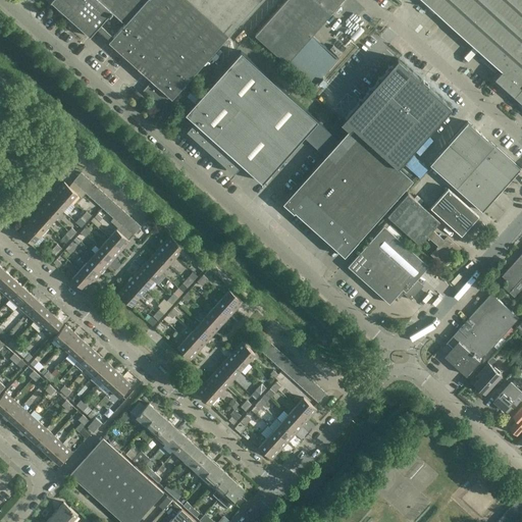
[(51,0),(50,2),(89,37),(108,15),(109,16),(112,12),(125,23),(109,42),(152,81),(144,90),(167,111),(179,98),(181,100),(193,89),(187,83),(260,0),(51,0)]
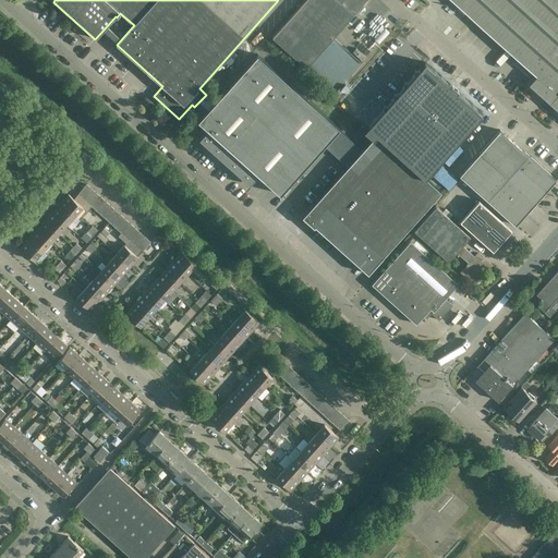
[(306,0),(273,38),(306,69),(334,93),(361,62),(334,37),(366,0),(306,0)]
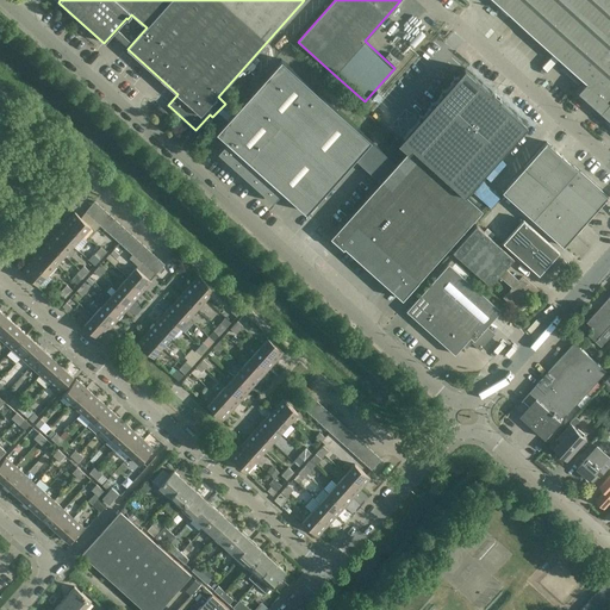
[(609,0),(493,0),(586,83),(578,92),(601,113),(609,120),(609,0)]
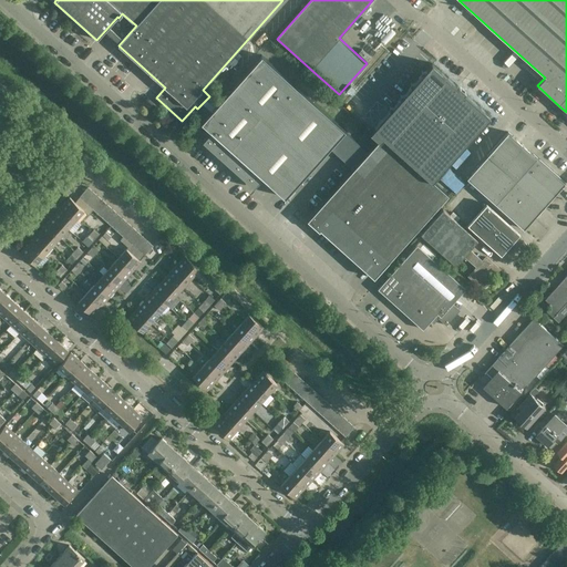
[(263,55),(202,122),(226,144),(217,154),(235,169),(303,93),(263,55)]
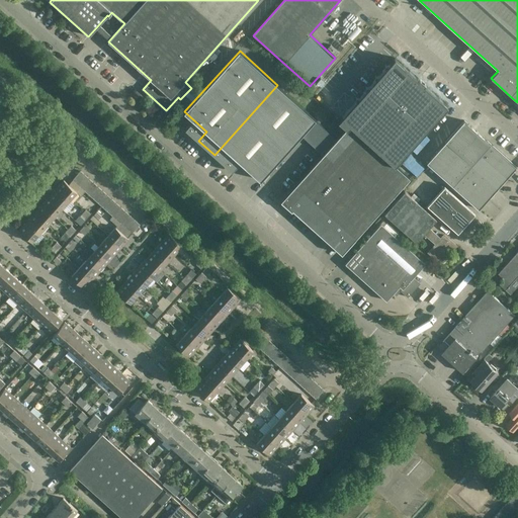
[(342,252),(343,250),(409,178),(395,165),(447,105),(395,59),(393,61),(393,65),(385,65),(385,69),(382,72),(382,75),(375,76),(375,80),(373,82),(373,86),(365,86),(366,90),(363,93),(363,96),(356,97),(356,101),(354,103),(354,107),(346,107),(346,111),(339,120),(347,128),(301,179),(297,179),(297,183),(283,199),(342,252)]
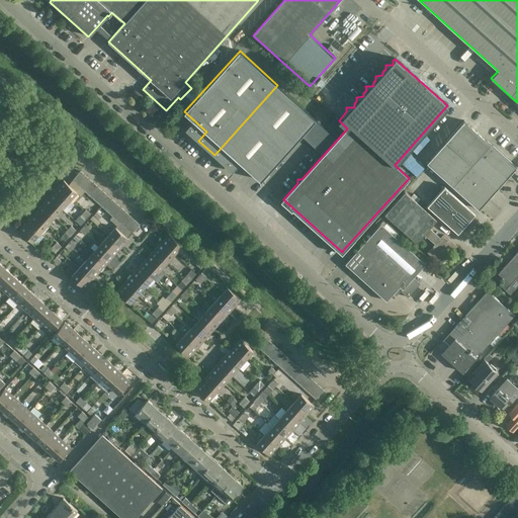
[(277,85),(214,155),(230,169),(238,160),(260,180),(316,119),(277,85)]
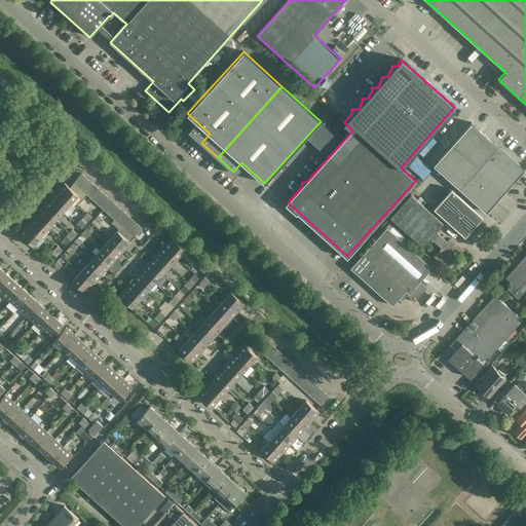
[(524,170),(477,127),(472,122),(433,165),(486,213),(524,170)]
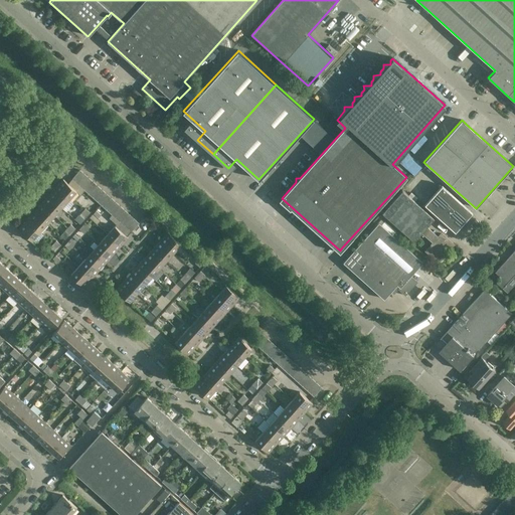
[(416,173),(423,165),(412,157),(410,159),(408,157),(403,163),(416,173)]
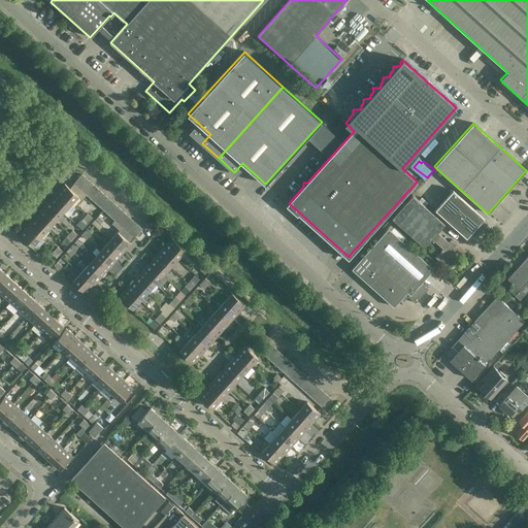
[(81,174),(73,184),(78,188),(87,178),(81,174)]
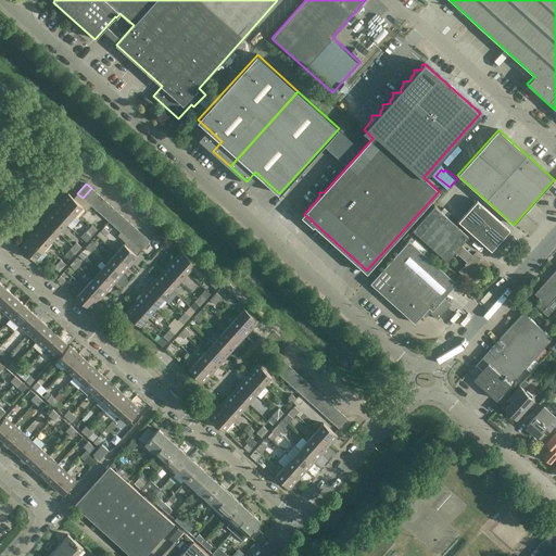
[(83,198),(87,202),(96,192),(91,188),(83,198)]
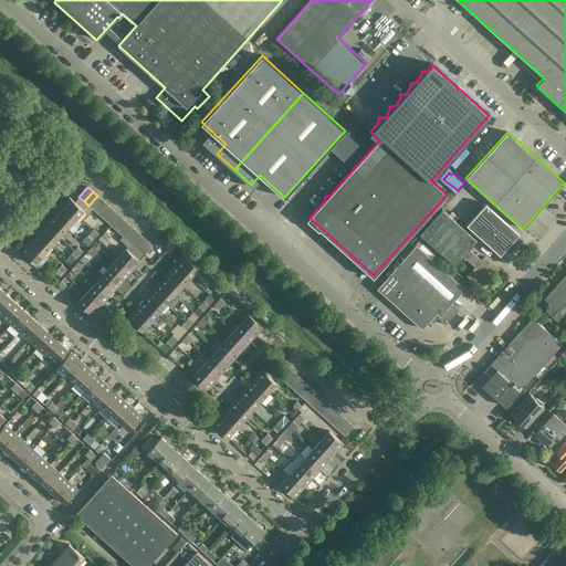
[(88,206),(94,210),(103,200),(97,196),(88,206)]
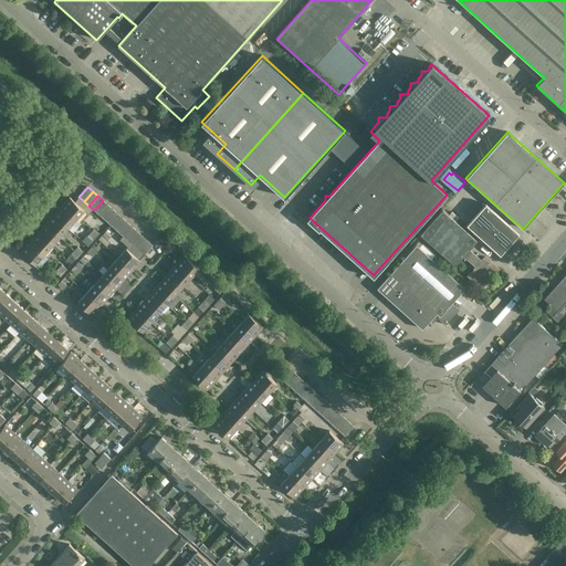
[(70,197),(61,206),(75,219),(84,210),(70,197)]
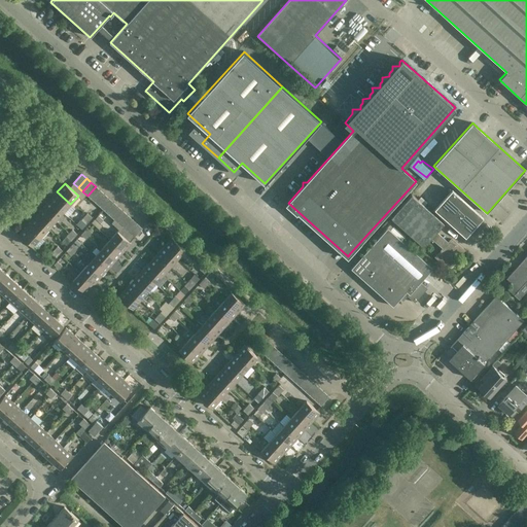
[(88,196),(92,200),(100,190),(96,186),(88,196)]
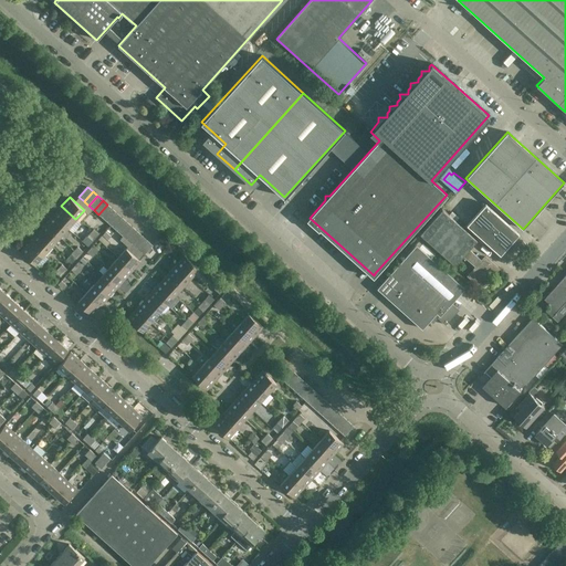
[(98,215),(104,219),(113,209),(107,205),(98,215)]
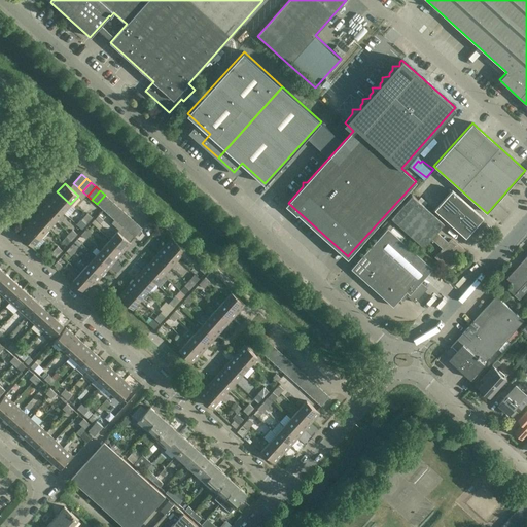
[(465,236),(482,217),(452,190),(434,209),(465,236)]
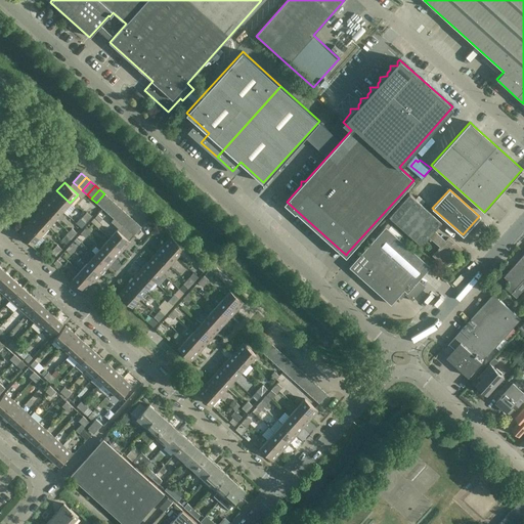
[(70,203),(56,190),(49,199),(62,211),(70,203)]
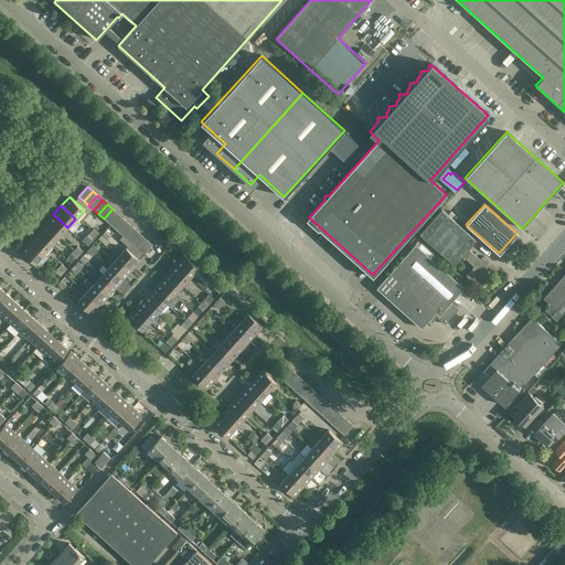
[(104,219),(108,223),(117,213),(113,209),(104,219)]
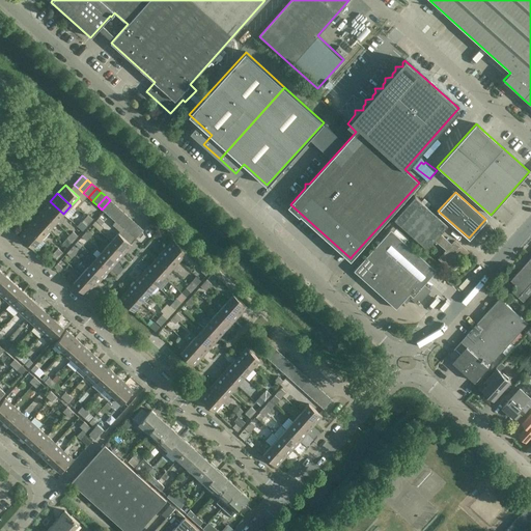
[(451,244),(440,233),(447,225),(415,196),(394,219),(426,249),(435,241),(446,250),(439,258),(451,270),(464,255),(459,252),(463,248),(454,241),(451,244)]
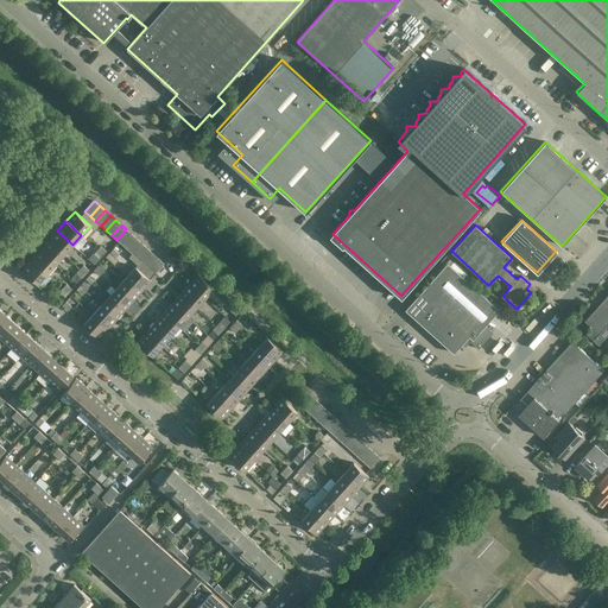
[(116,240),(122,245),(132,234),(126,229),(116,240)]
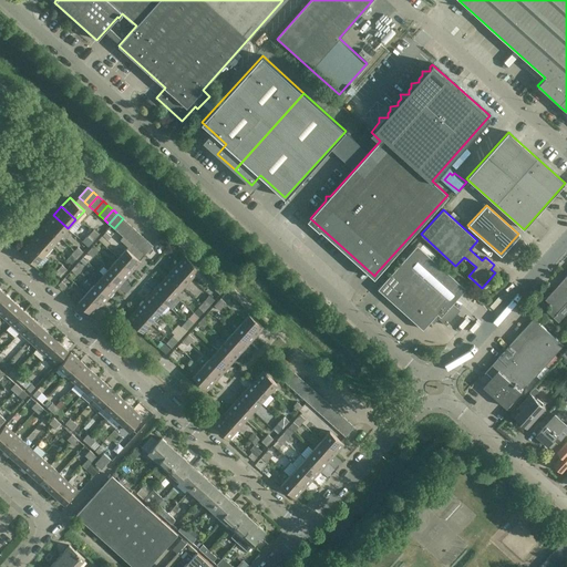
[(68,228),(53,215),(45,225),(60,237),(68,228)]
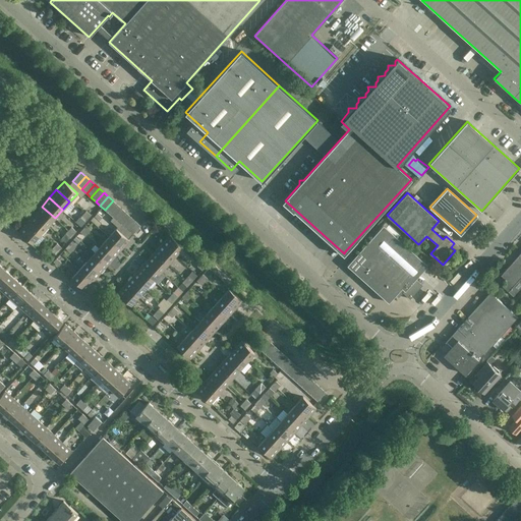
[(105,210),(109,214),(117,205),(113,200),(105,210)]
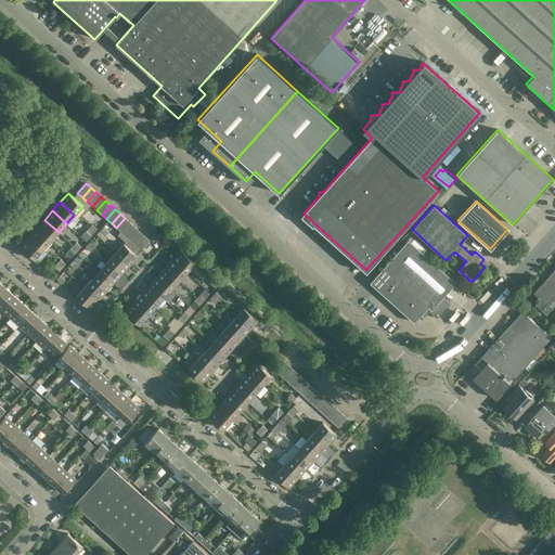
[(116,228),(121,232),(130,222),(125,218),(116,228)]
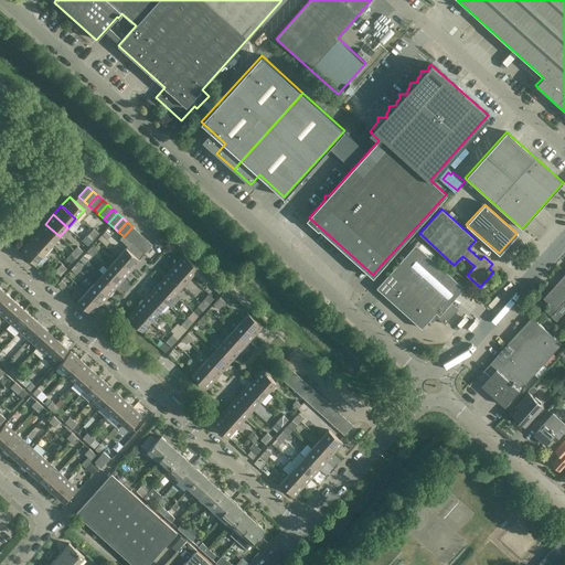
[(60,236),(45,224),(36,233),(51,245),(60,236)]
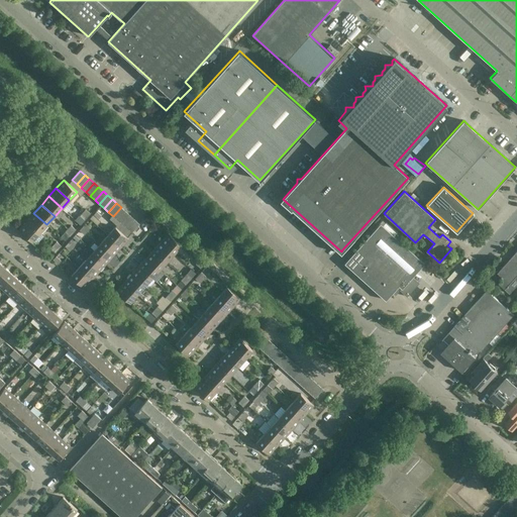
[(113,216),(117,220),(125,212),(121,207),(113,216)]
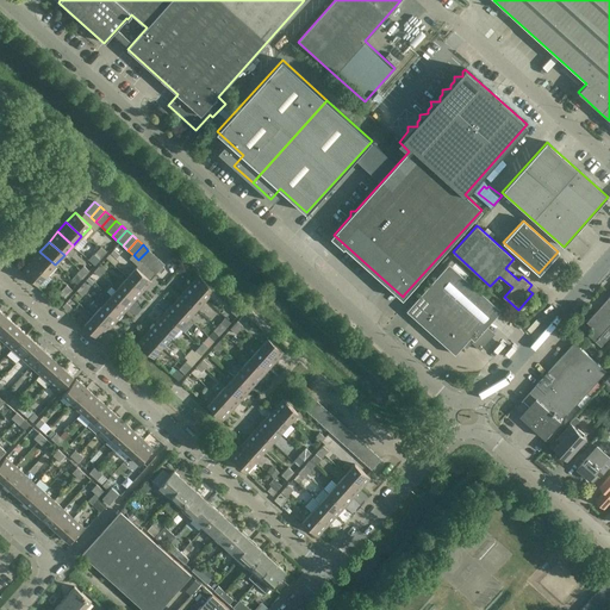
[(138,260),(144,266),(154,255),(148,250),(138,260)]
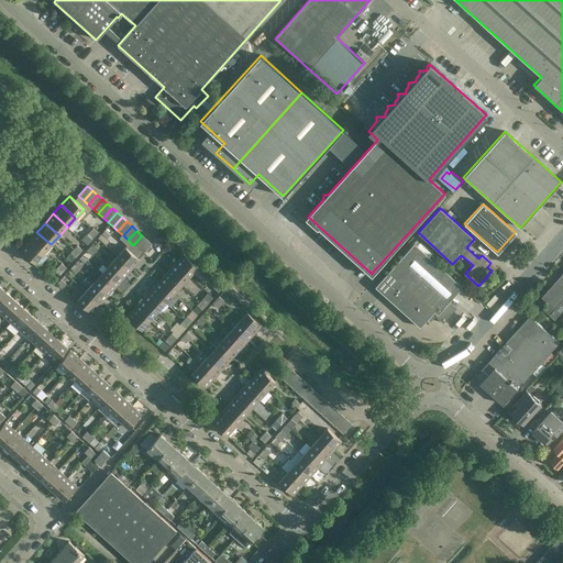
[(51,244),(36,232),(29,241),(43,254),(51,244)]
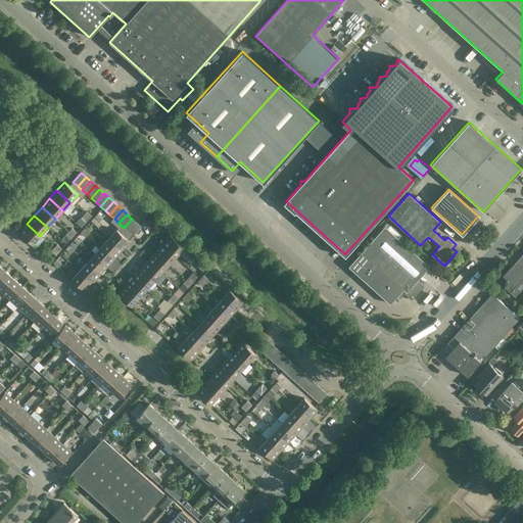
[(124,228),(128,232),(136,223),(132,219),(124,228)]
